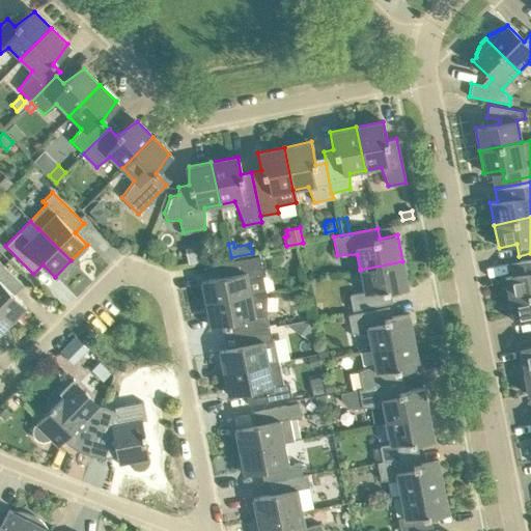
[(207,259),(204,244),(185,247),(188,263),(207,259)]
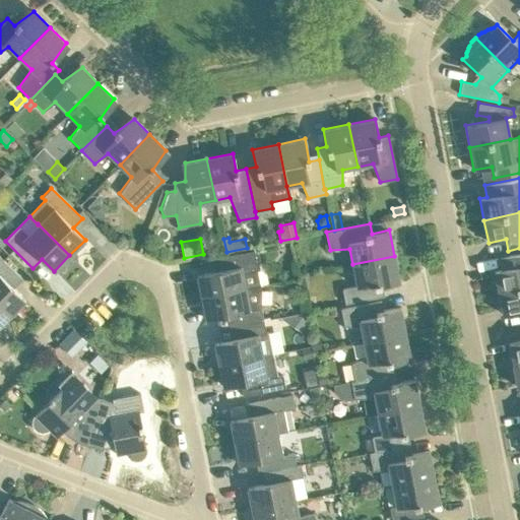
[(196,274),(201,297),(260,285),(257,270),(254,251),(211,259),(213,271),(196,274)]
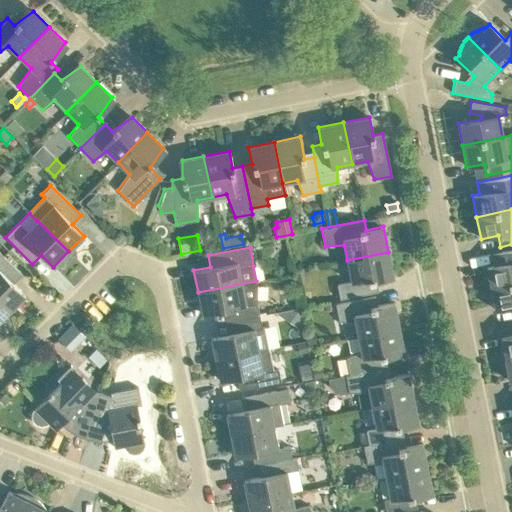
[(486,266),(490,288),(511,283),(511,249),(491,253),(494,265),(486,266)]
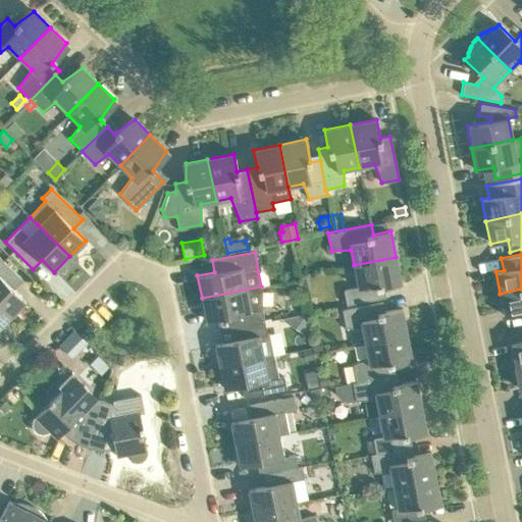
[(0,307),(9,317),(25,301),(13,289),(21,279),(0,257),(0,307)]
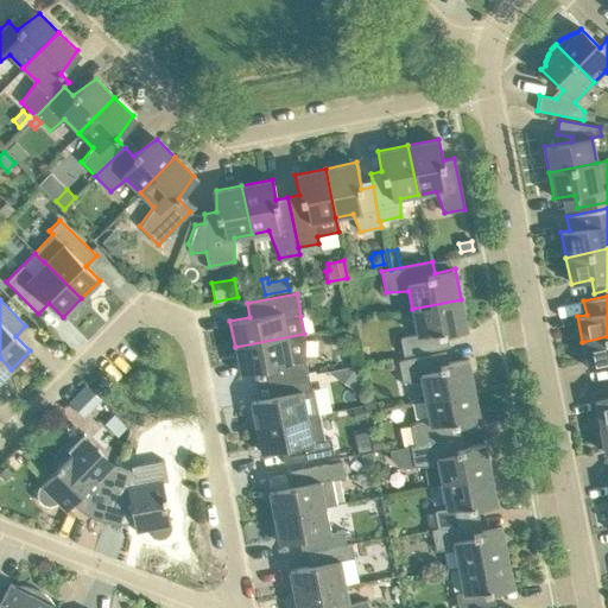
[(461,299),(412,309),(417,334),(400,337),(403,355),(449,346),(447,334),(467,330),(461,299)]
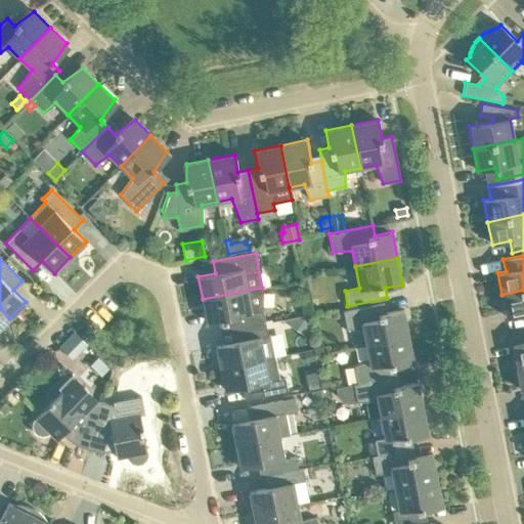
[(226,331),(230,330),(265,322),(263,310),(263,293),(262,288),(203,299),(207,321),(224,318),(226,331)]
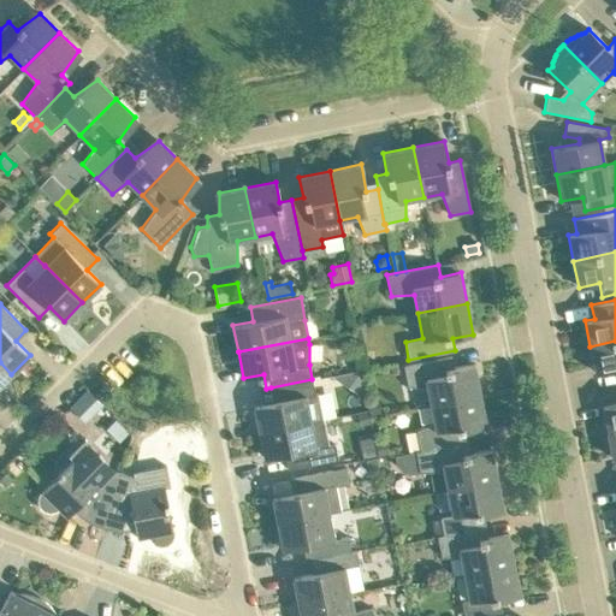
[(615,341),(590,347),(596,373),(615,369),(615,341)]
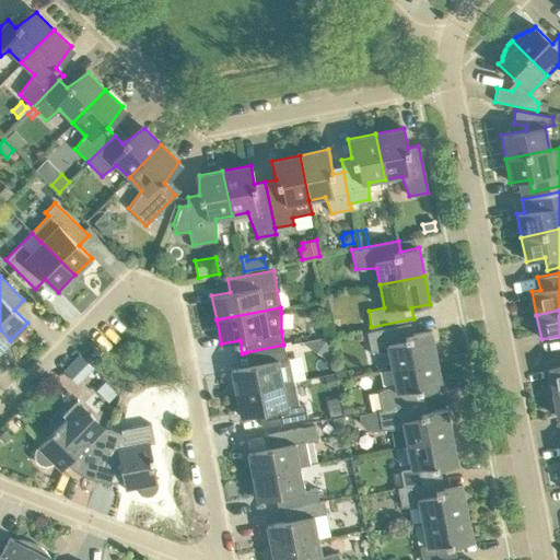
[(388,351),(391,368),(436,359),(431,330),(412,334),(410,324),(366,331),(371,351),(388,351)]
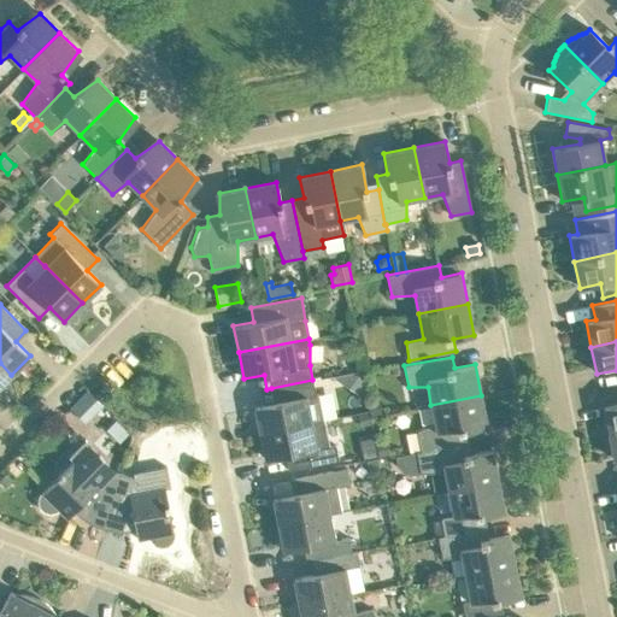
[(0,386),(11,375),(0,363),(0,386)]
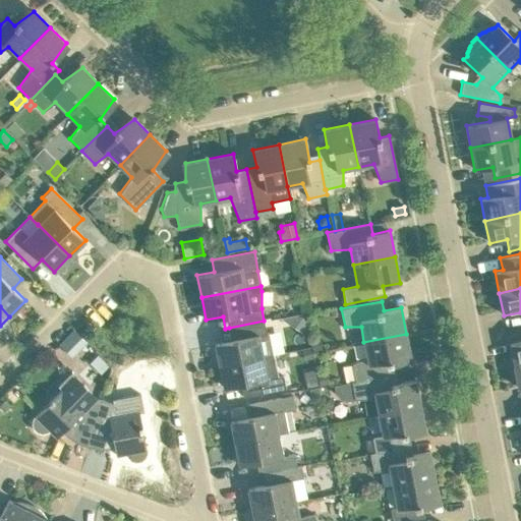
[(215,343),(219,365),(273,354),(269,333),(266,333),(264,321),(229,328),(231,340),(215,343)]
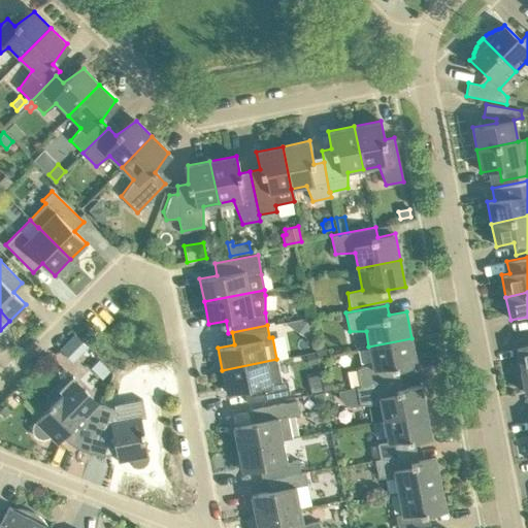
[(75,354),(85,344),(75,335),(66,344),(75,354)]
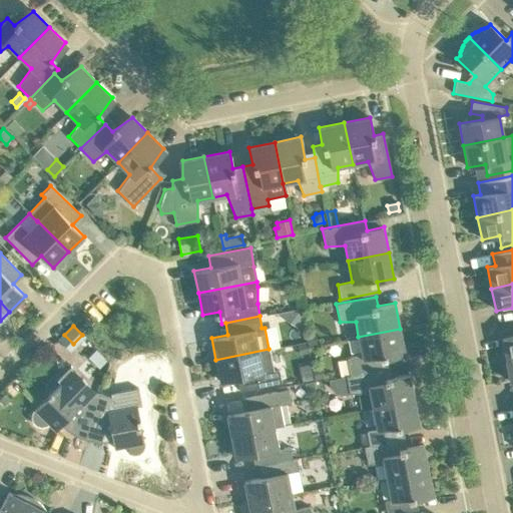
[(346,376),(390,368),(388,358),(405,355),(400,329),(358,337),(361,352),(347,358),(350,375),(346,376)]
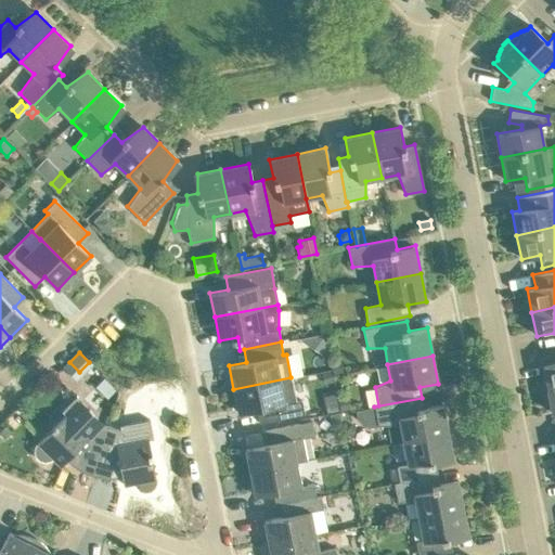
[(339,363),(331,364),(333,375),(341,373),(339,363)]
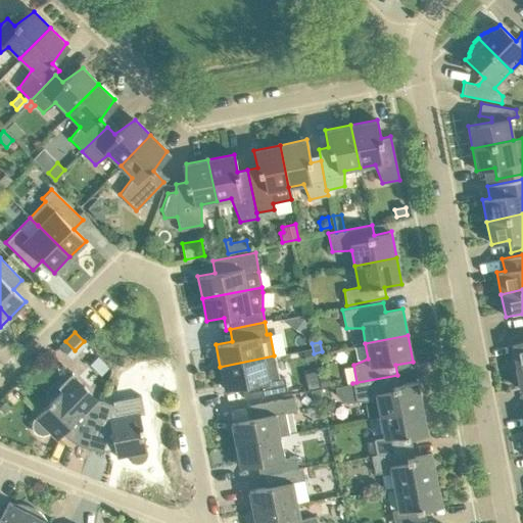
[(522,342),(511,345),(515,368),(522,366),(522,342)]
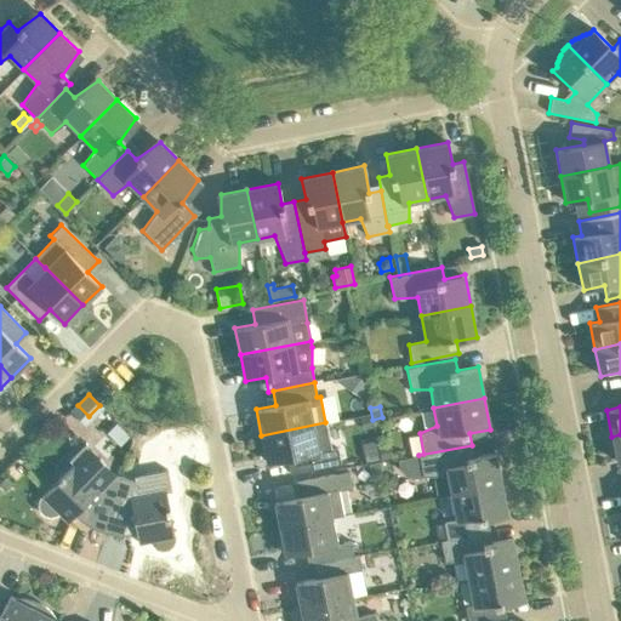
[(370,415),(360,417),(362,428),(372,427),(370,415)]
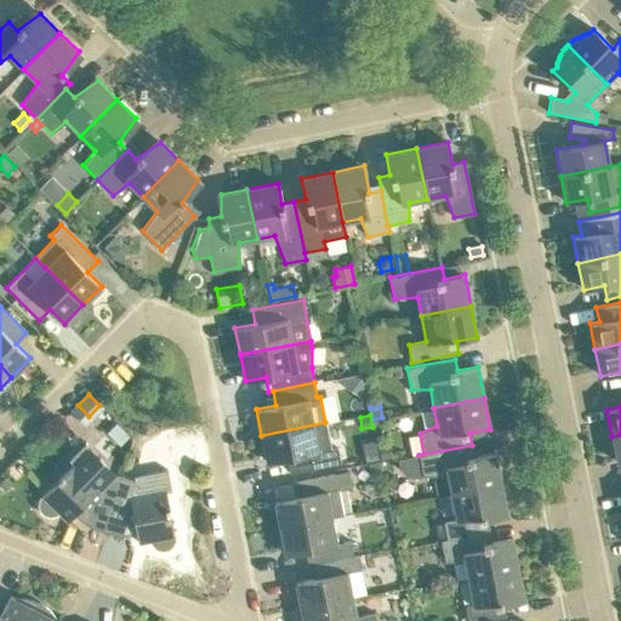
[(325,422),(261,436),(266,462),(286,457),(289,473),(340,462),(337,448),(330,449),(325,422)]
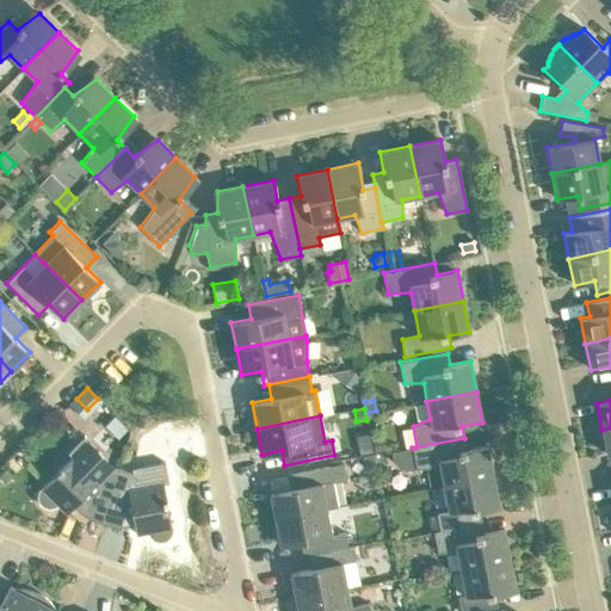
[(386,450),(383,437),(372,439),(375,452),(386,450)]
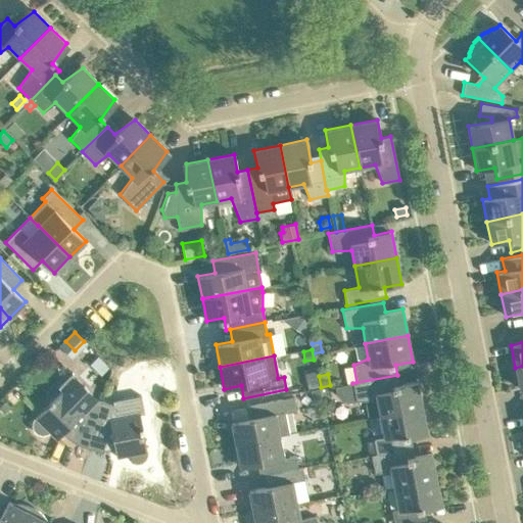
[(87,447),(101,400),(88,396),(90,393),(70,375),(58,387),(61,390),(33,419),(32,424),(33,429),(37,433),(42,435),(47,433),(49,431),(56,439),(62,433),(63,434),(64,435),(65,436),(66,437),(67,438),(68,439),(69,439),(72,440),(73,441),(74,442),(75,442),(76,443),(77,443),(78,444),(80,445),(81,445),(82,446),(83,446),(84,446),(86,447),(87,447)]
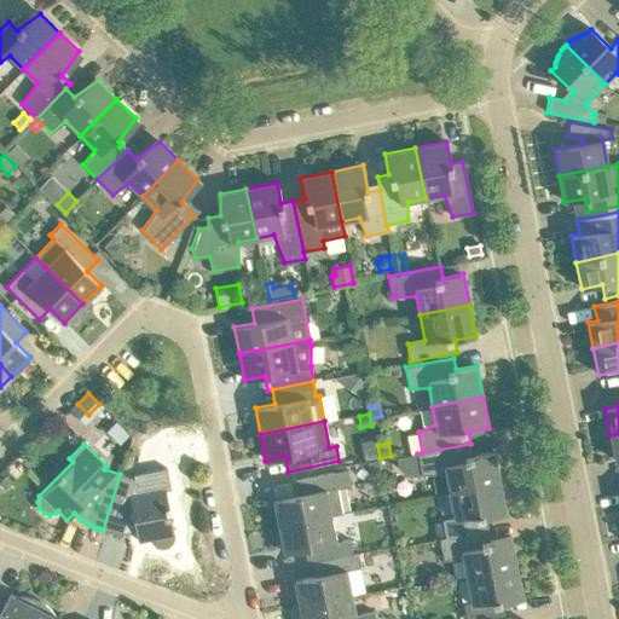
[(499,481),(493,451),(473,455),(470,444),(417,453),(421,474),(445,474),(449,492),(499,481)]
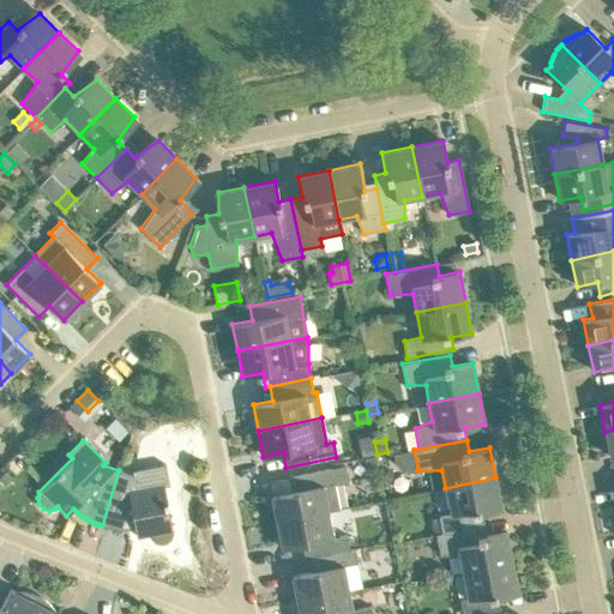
[(378,470),(374,455),(365,457),(368,473),(378,470)]
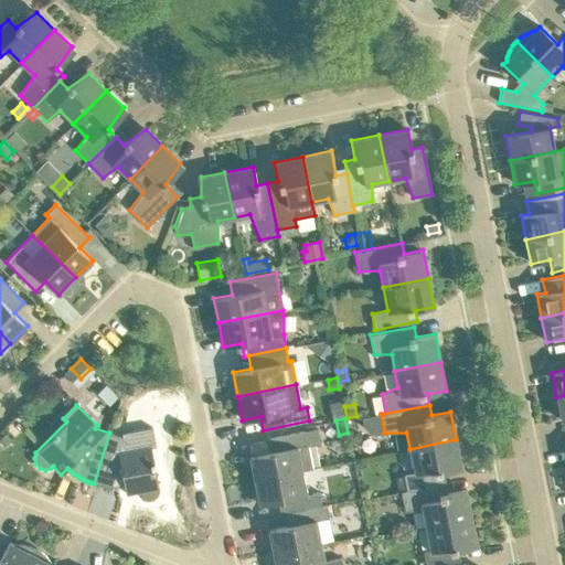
[(254,480),(301,470),(311,468),(307,446),(320,443),(317,428),(265,438),(267,452),(249,456),(254,480)]
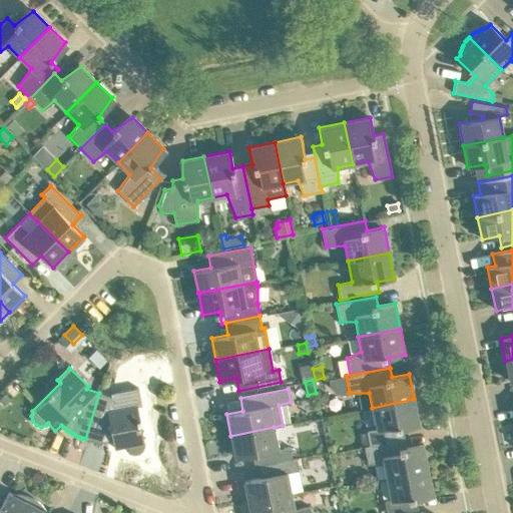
[(99,393),(85,439),(87,440),(91,441),(98,442),(102,442),(105,441),(108,441),(112,440),(114,448),(124,446),(124,449),(128,453),(133,455),(138,453),(142,450),(144,445),(136,405),(114,409),(112,397),(99,393)]
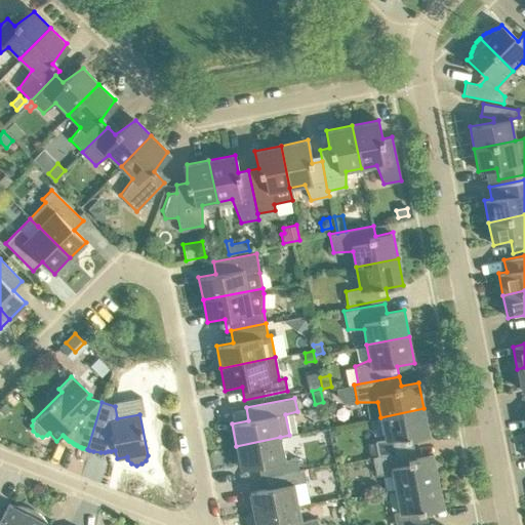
[(372,456),(372,457),(413,448),(411,439),(429,435),(423,408),(380,417),(385,438),(376,440),(375,440),(375,441),(375,442),(377,455),(372,456)]
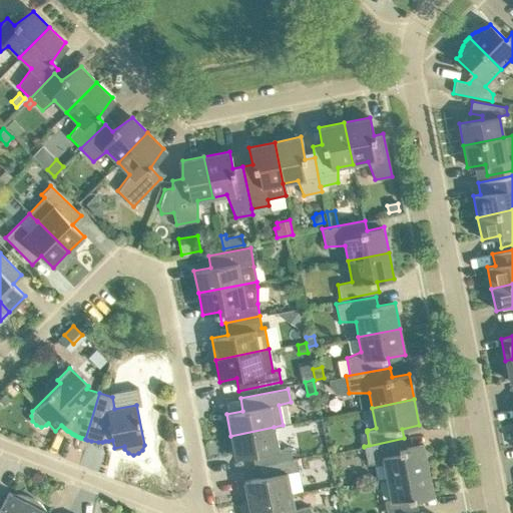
[(253,466),(258,465),(296,458),(292,458),(290,446),(278,449),(274,427),(230,436),(234,458),(251,454),(253,466)]
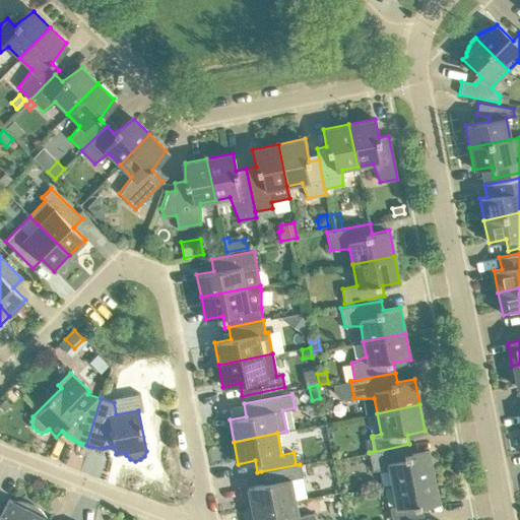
[(388,469),(391,484),(434,476),(429,450),(411,454),(409,444),(369,453),(373,470),(388,469)]
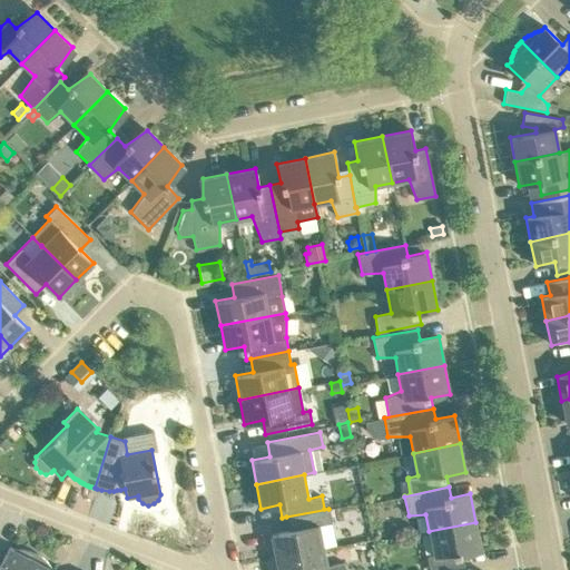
[(271,534),(275,559),(324,549),(318,524),(332,522),(328,509),(286,517),(290,531),(271,534)]
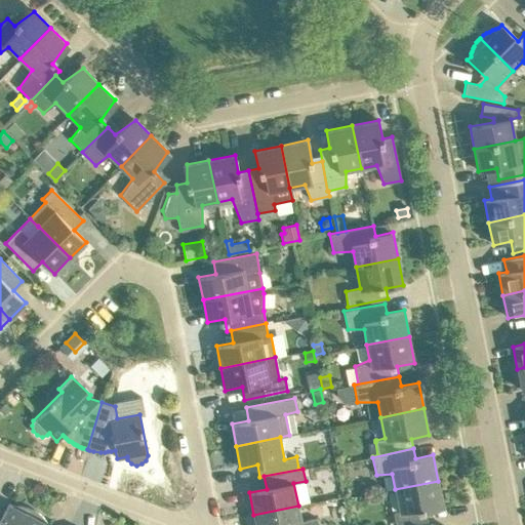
[(438,481),(395,489),(399,511),(395,511),(394,512),(393,513),(393,514),(395,524),(404,524),(428,521),(426,511),(443,508),(438,481)]
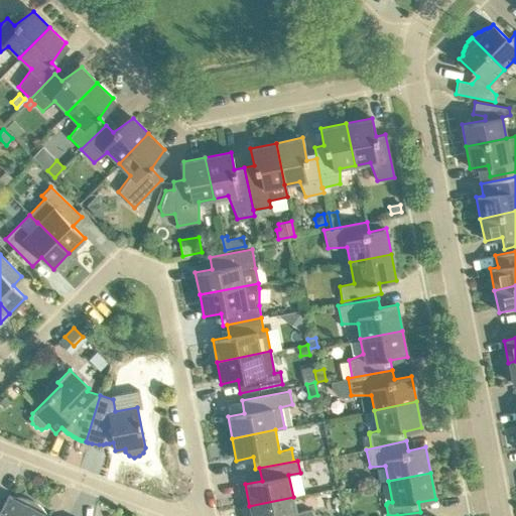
[(0,515),(23,515),(32,500),(28,498),(25,498),(22,497),(16,496),(12,496),(8,494),(0,509),(0,515)]
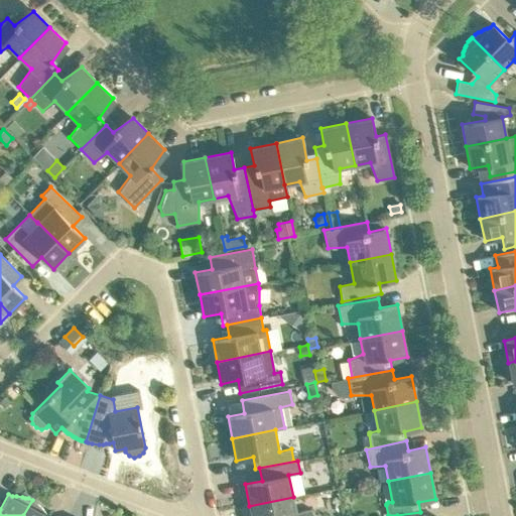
[(293,497),(249,506),(251,515),(312,515),(311,509),(295,512),(293,497)]
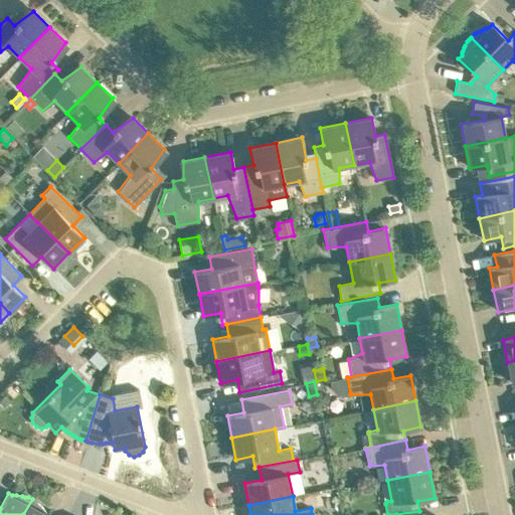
[(32,499),(23,514),(50,514),(46,513),(45,511),(43,509),(40,505),(38,504),(36,502),(34,500),(32,499)]
